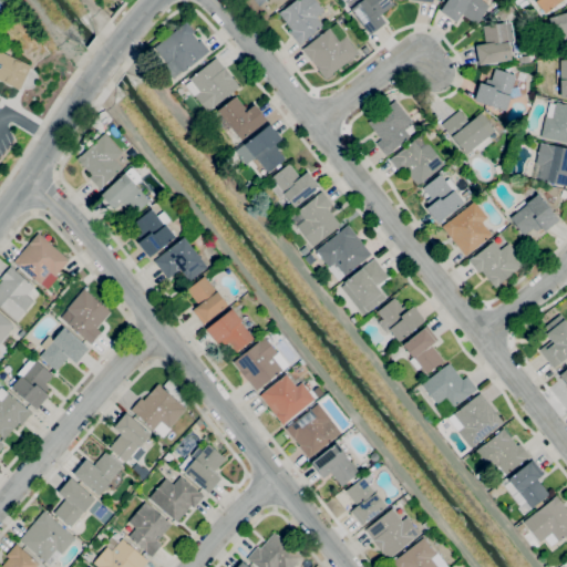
[(299,44),(289,32),(292,30),(278,13),(294,0),(315,0),(323,11),(316,17),(323,26),(299,44)]
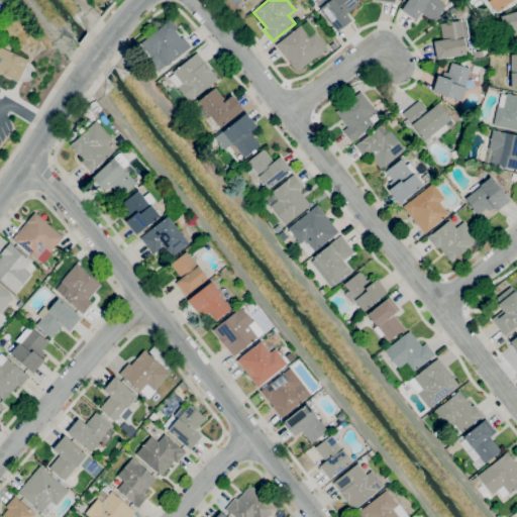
[(337,31),(319,9),(331,0),(355,0),(359,4),(346,14),(351,20),(337,31)]
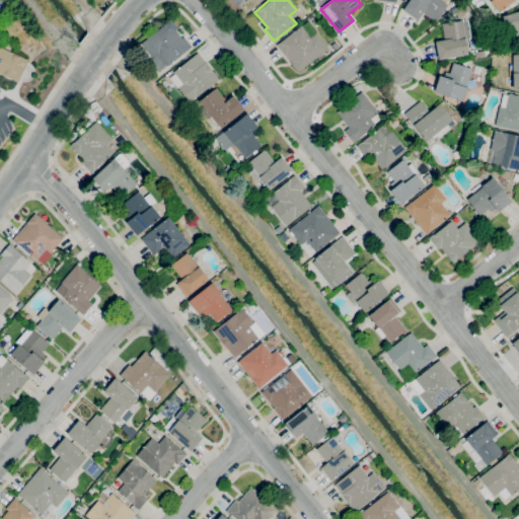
[(436,22),(423,13),(418,20),(402,10),(409,0),(440,0),(448,5),(436,22)]
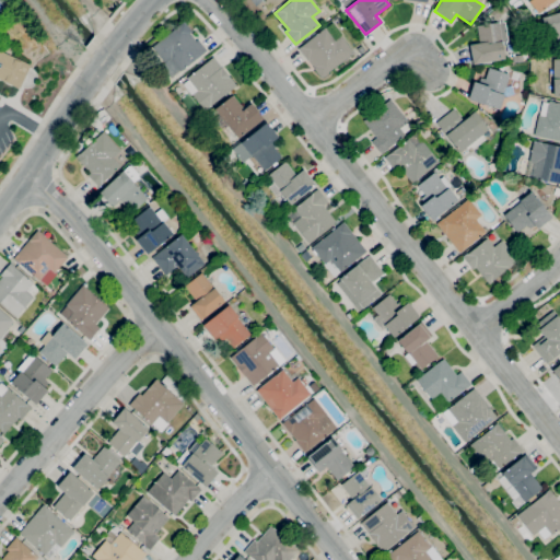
[(556,0),(538,13),(529,3),(526,7),(521,0),(556,0)]
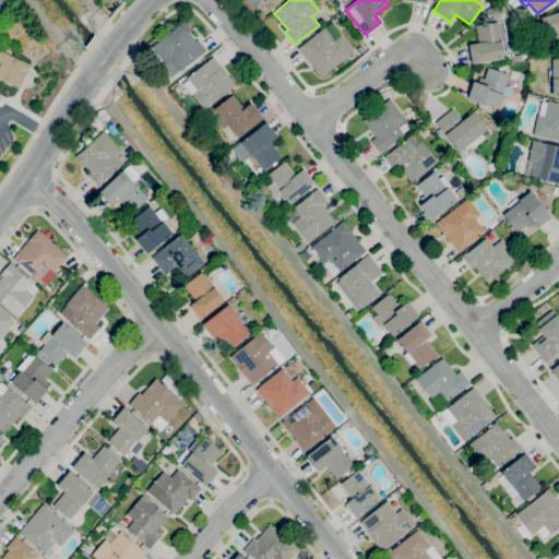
[(558,50),(551,54),(540,18),(558,11),(558,50)]
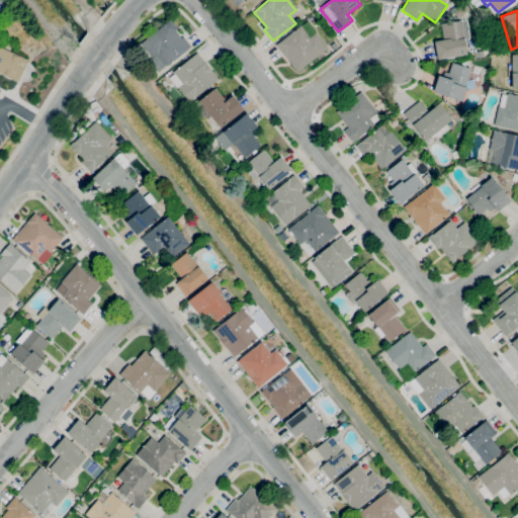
[(160,71),(151,60),(153,59),(150,56),(147,59),(138,48),(142,45),(141,44),(170,19),(178,29),(176,31),(181,38),(183,36),(191,47),(167,66),(160,71)]
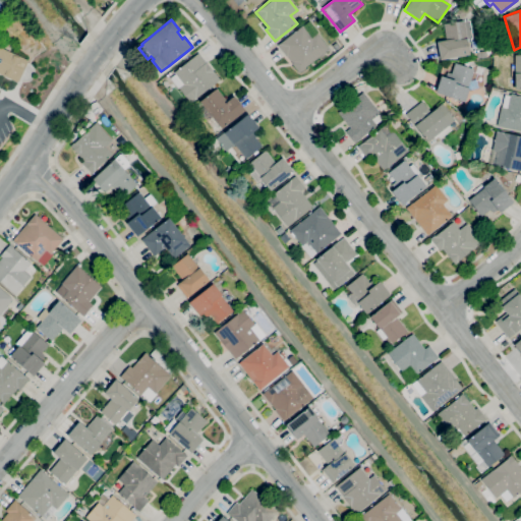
[(440,60),(438,42),(446,41),(444,24),(464,20),(467,39),(470,55),(440,60)]
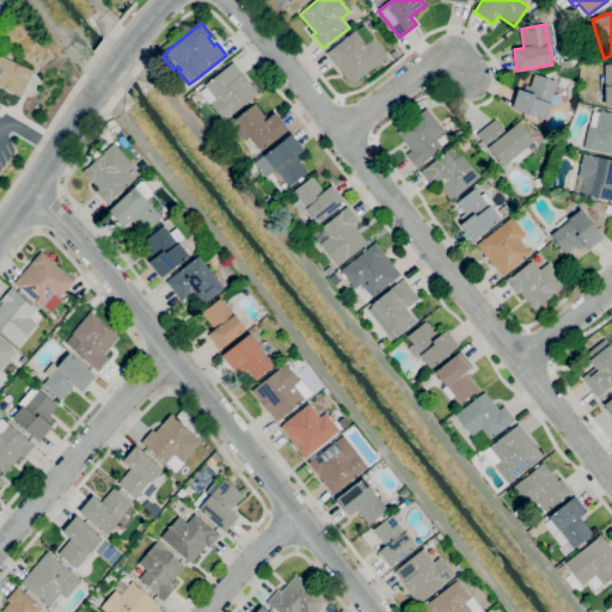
[(352,85),(342,74),(343,74),(337,66),(337,67),(326,53),(355,30),(366,44),(372,40),(386,57),(352,85)]
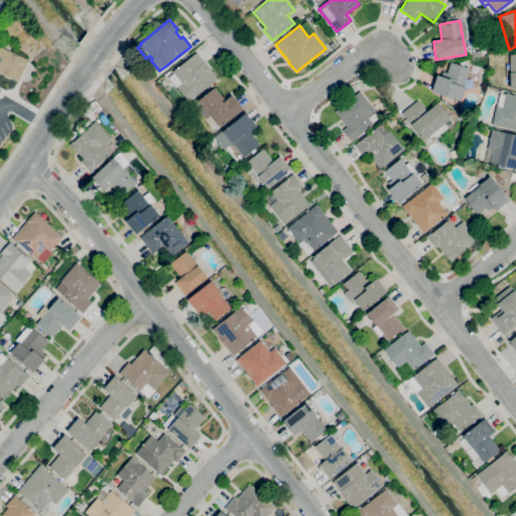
[(332,49),(329,44),(333,41),(337,46),(332,49)]
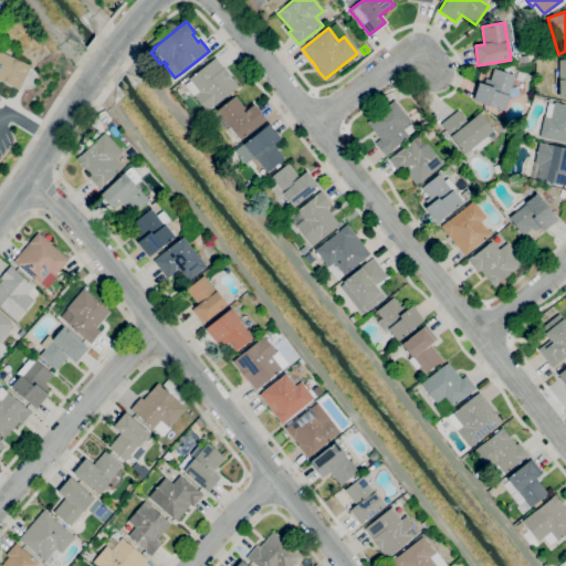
[(20,90),(0,80),(0,51),(31,66),(20,90)]
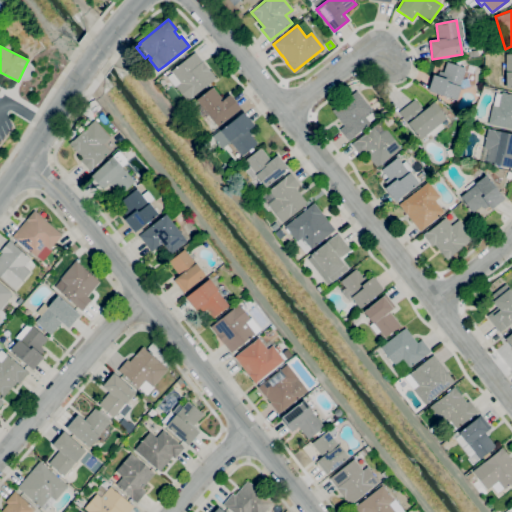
[(187,101),(175,86),(175,87),(167,77),(172,73),(171,71),(195,52),(216,78),(187,101)]
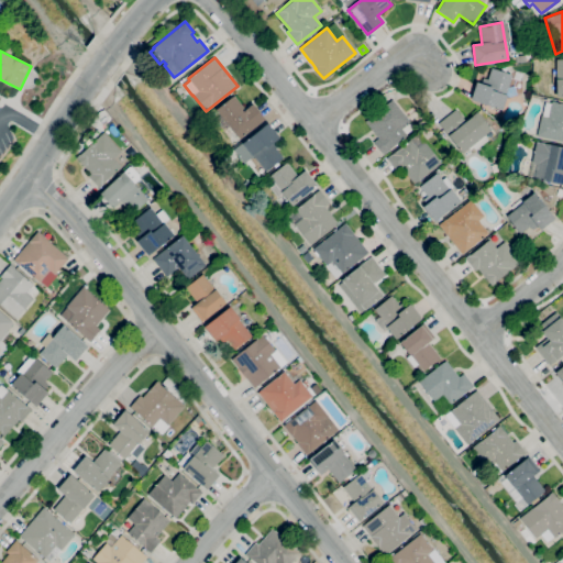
[(501,110),(470,100),(475,83),(481,84),(483,78),(487,79),(490,68),(512,75),(506,95),(507,95),(501,110)]
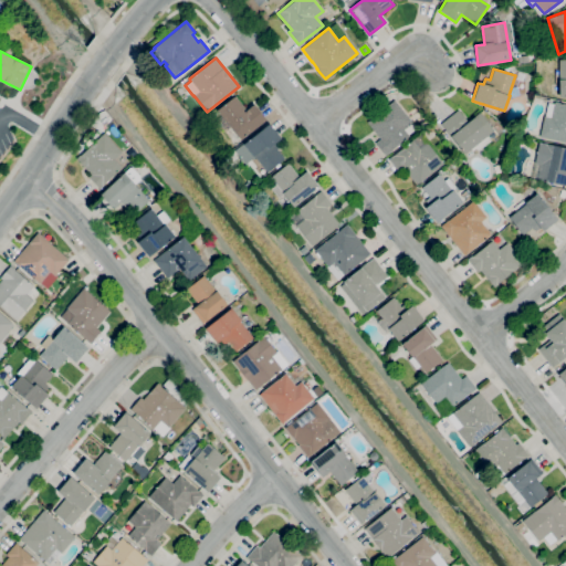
[(241,140),(231,127),(226,130),(218,121),(222,117),(217,111),(233,97),(233,98),(236,96),(247,111),(254,104),(266,119),(241,140)]
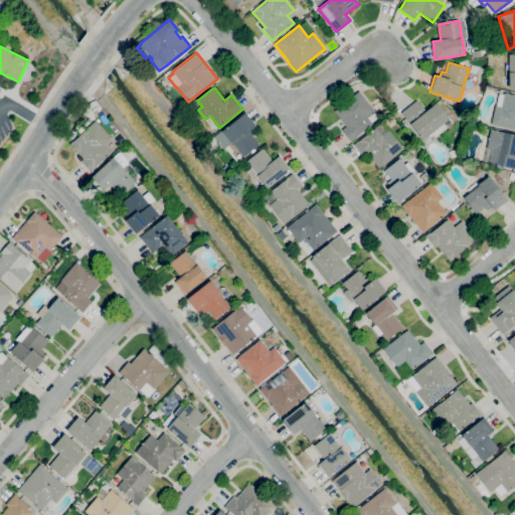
[(350,142),(341,130),(346,127),(334,112),(359,92),(379,117),(371,123),(372,124),(350,142)]
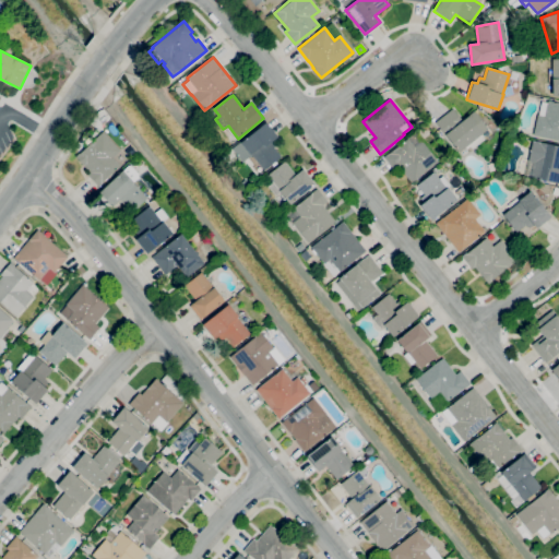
[(558,141),(533,135),(537,115),(538,115),(542,102),(547,103),(548,100),(558,103),(558,141)]
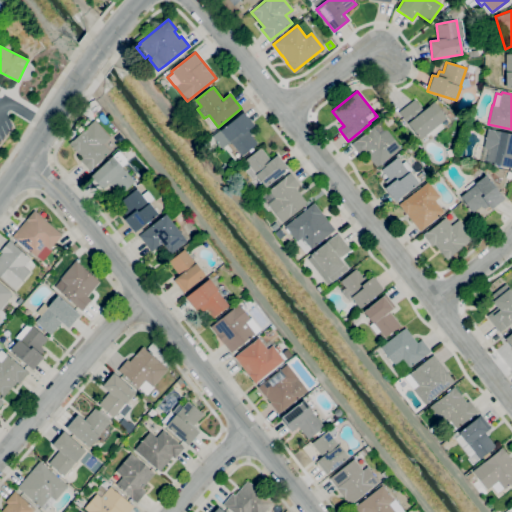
[(420,140),(399,112),(414,99),(423,110),(434,102),(447,118),(441,123),(444,127),(432,137),(429,133),(420,140)]
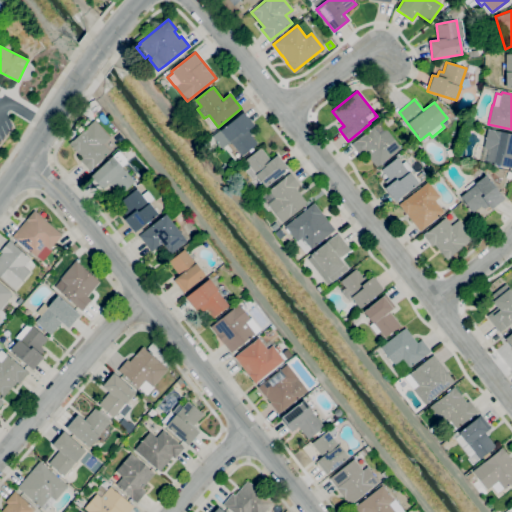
[(242,156),(230,142),(222,148),(211,135),(217,130),(218,131),(220,129),(221,130),(244,112),(254,125),(251,128),(254,132),(251,135),(257,143),(242,156)]
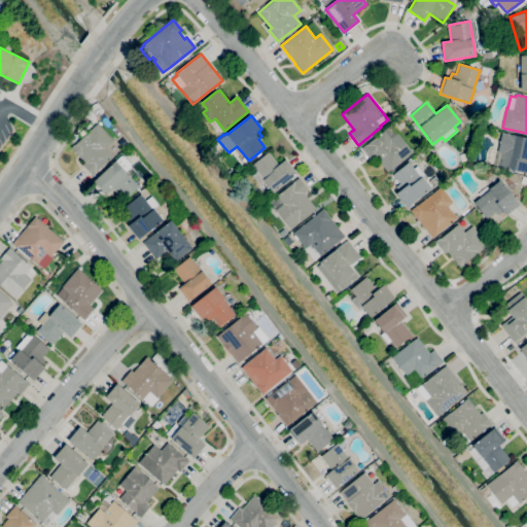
[(93,176),(82,165),(85,163),(71,148),(97,124),(113,142),(106,148),(113,156),(97,172),(93,176)]
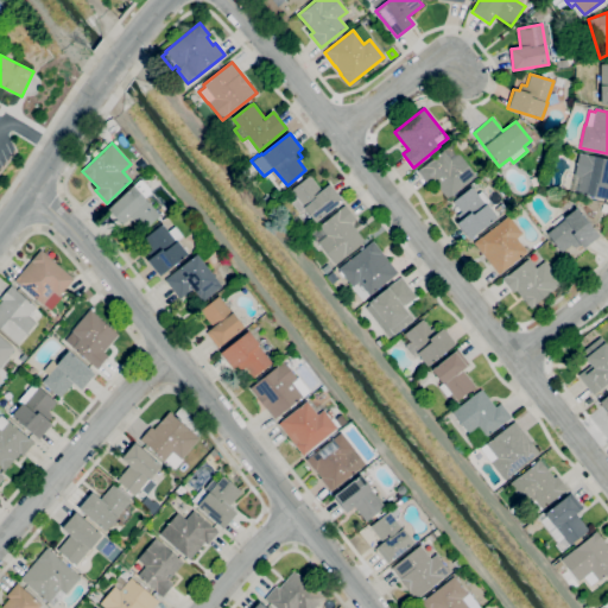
[(447,198),(434,181),(428,184),(417,170),(423,166),(454,143),(475,170),(473,172),(476,176),(447,198)]
